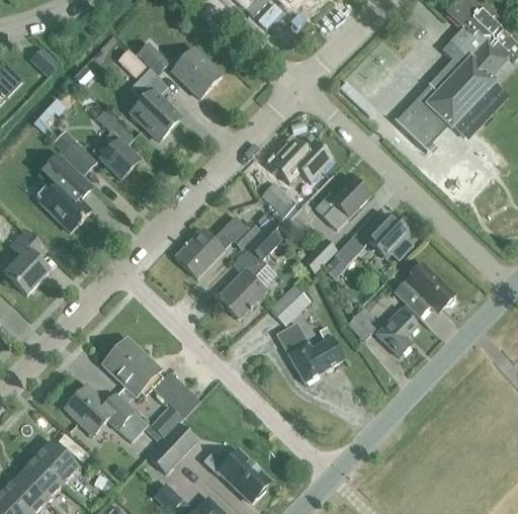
[(400,121),(396,117),(395,118),(427,150),(428,149),(424,144),(446,120),(452,125),(454,123),(460,130),(465,135),(507,92),(502,87),(495,80),(497,79),(492,74),(508,58),(507,57),(509,54),(515,60),(517,56),(517,33),(505,21),(508,18),(488,0),(458,0),(449,10),(464,24),(443,47),(453,57),(429,83),(433,87),(400,121)]
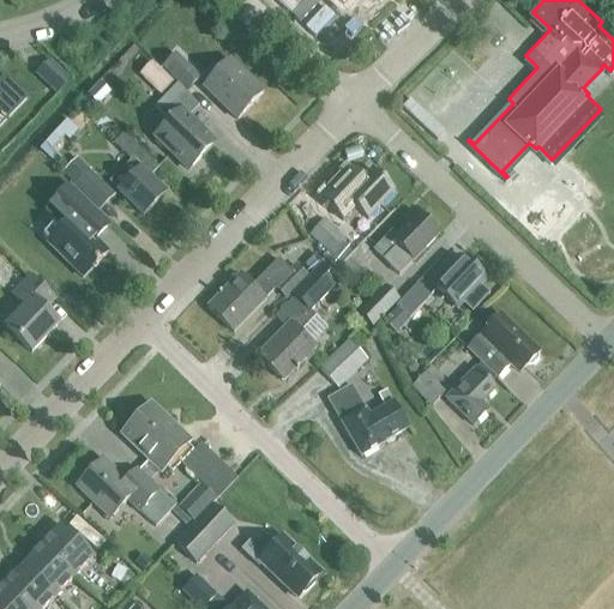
[(176,54),(163,67),(174,79),(178,83),(185,89),(199,76),(176,54)]
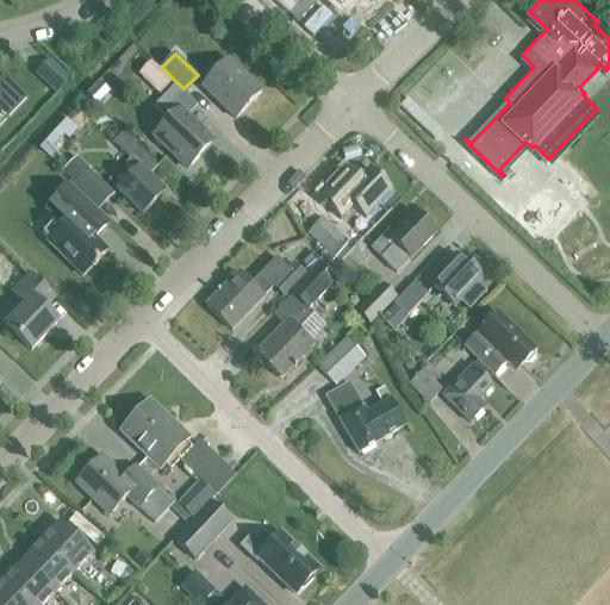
[(55,92),(70,75),(49,55),(33,70),(55,92)]
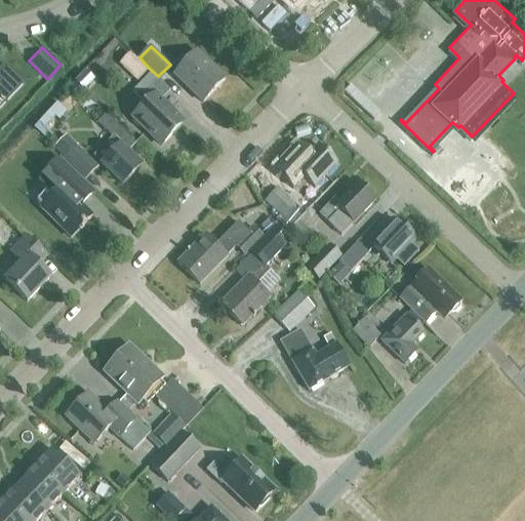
[(149,68),(130,49),(119,62),(137,79),(149,68)]
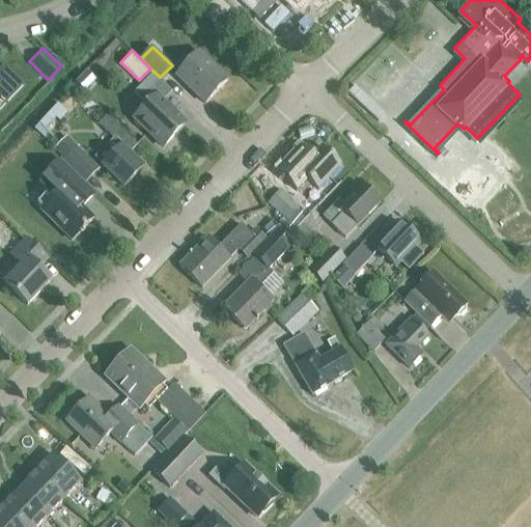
[(227,78),(198,50),(175,74),(204,101),(227,78)]
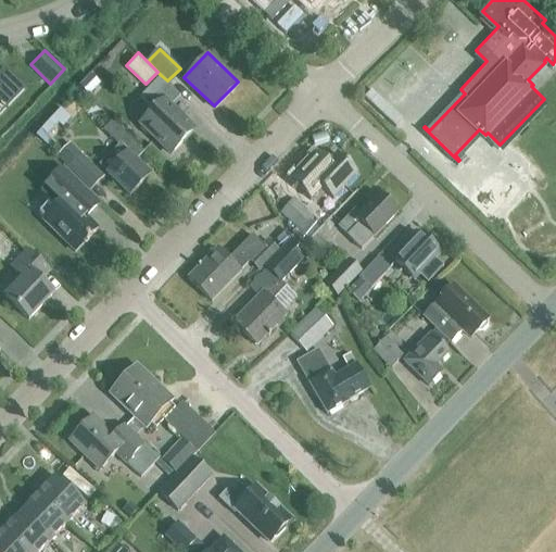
[(0,96),(17,78),(3,64),(0,67),(0,96)]
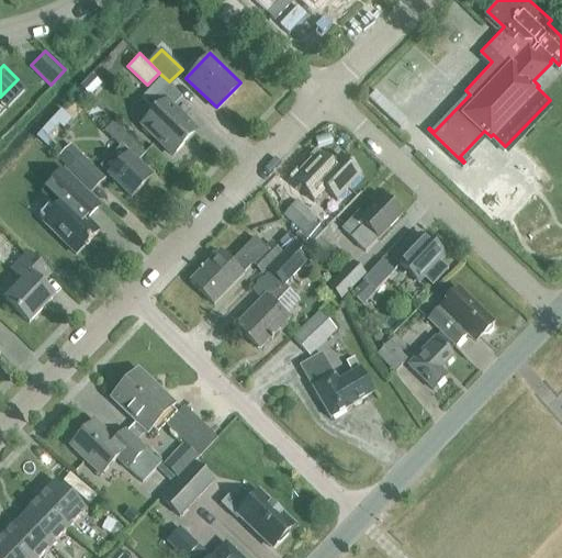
[(91,73),(80,84),(90,92),(100,81),(91,73)]
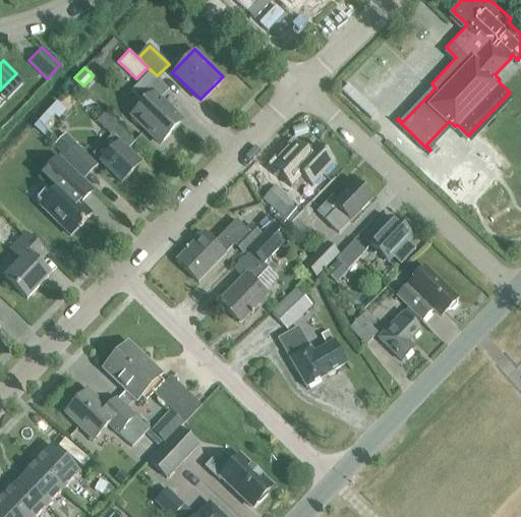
[(151,70),(131,90),(143,102),(131,114),(160,141),(181,118),(159,97),(168,87),(157,75),(151,70)]
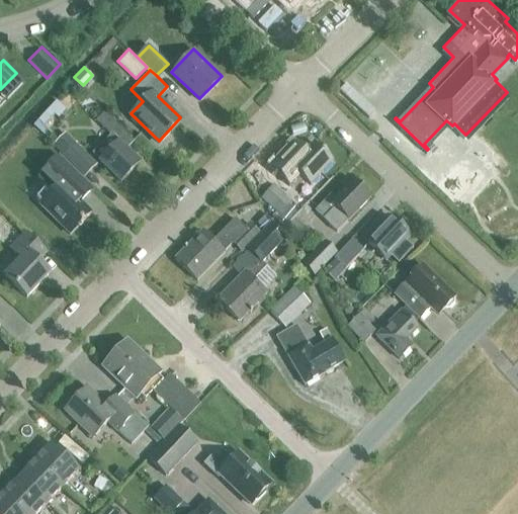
[(374,107),(346,80),(339,88),(368,115),(374,107)]
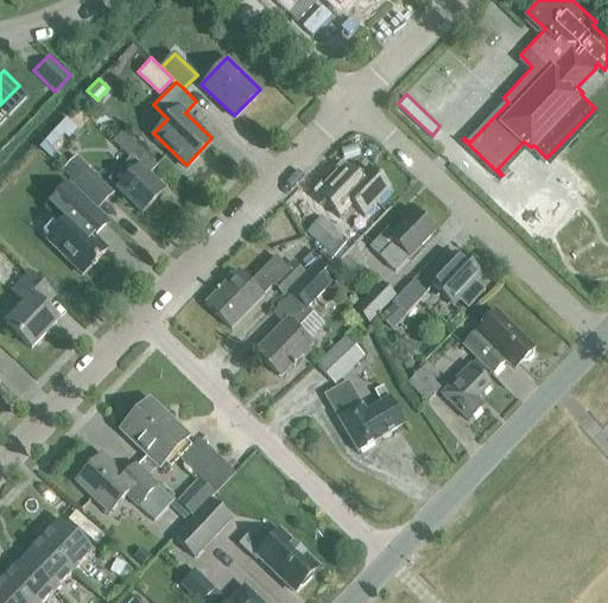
[(137,164),(115,185),(141,210),(164,188),(146,171),(156,163),(124,131),(114,140),(137,164)]
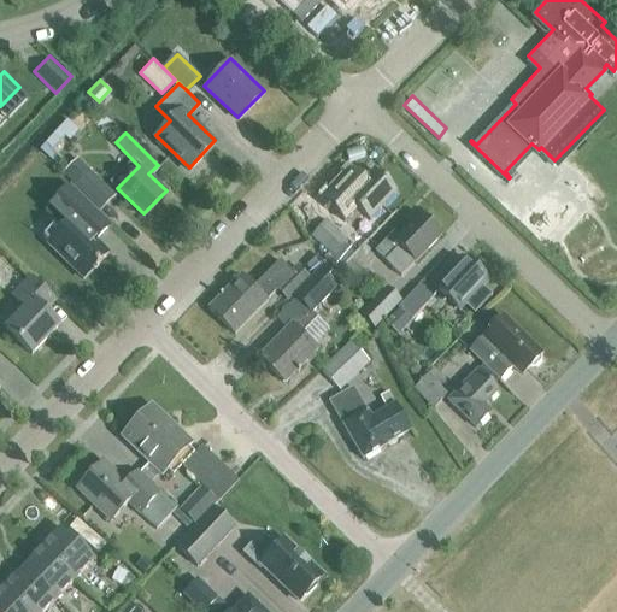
[(52,146),(45,140),(39,146),(57,163),(63,156),(52,146)]
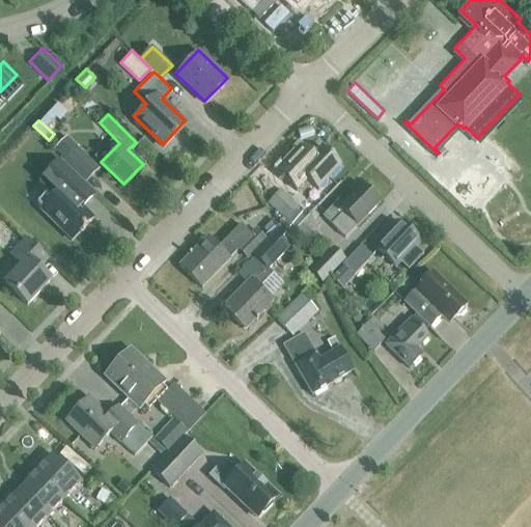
[(308,176),(318,186),(341,163),(322,143),(298,168),(299,169),(288,178),(298,188),(308,176)]
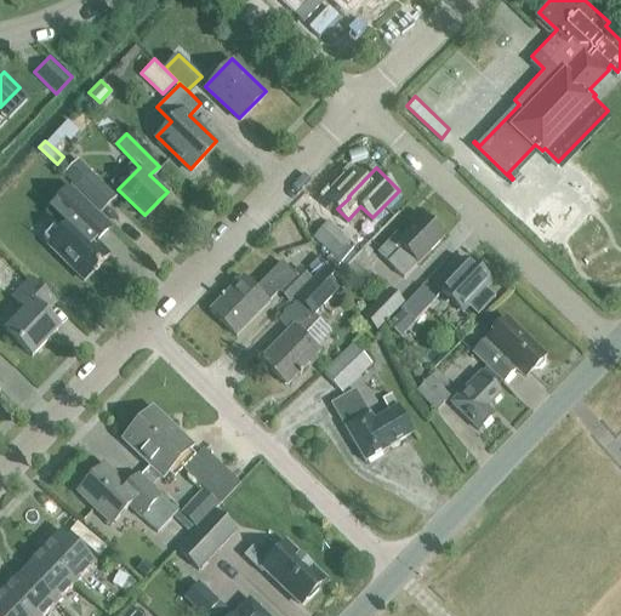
[(106,197),(85,176),(77,183),(97,204),(106,197)]
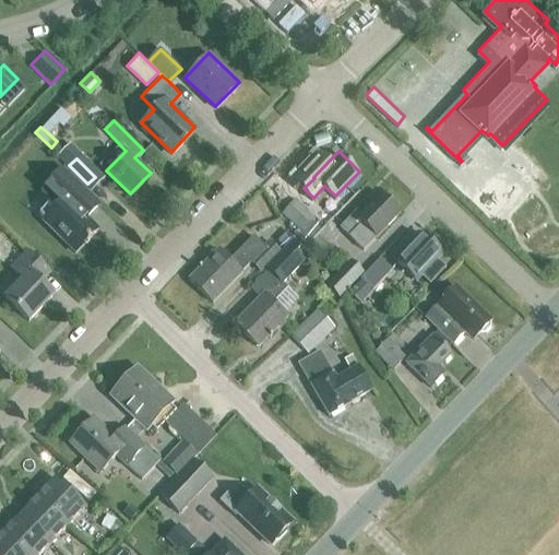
[(39,189),(56,204),(43,219),(75,250),(98,227),(86,215),(99,203),(86,190),(62,167),(39,189)]
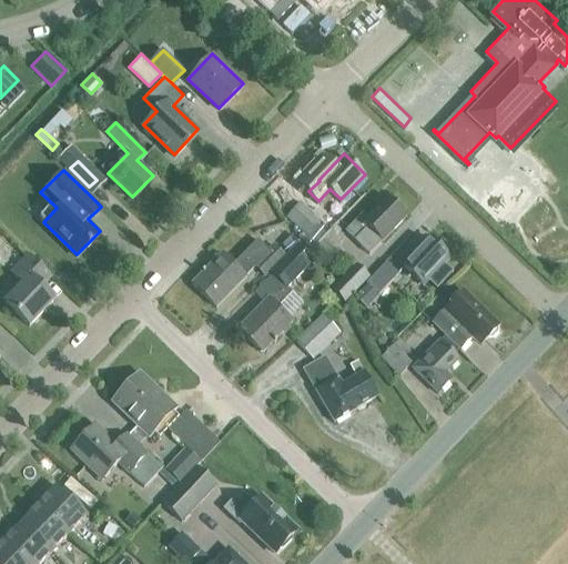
[(406,214),(386,194),(367,214),(363,210),(345,229),(369,252),(406,214)]
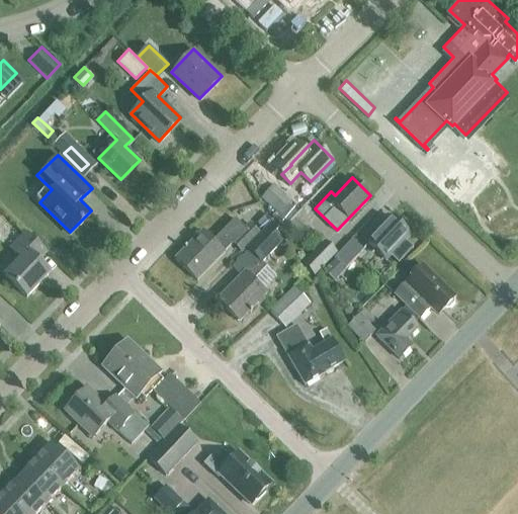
[(272,183),(261,195),(279,211),(290,199),(272,183)]
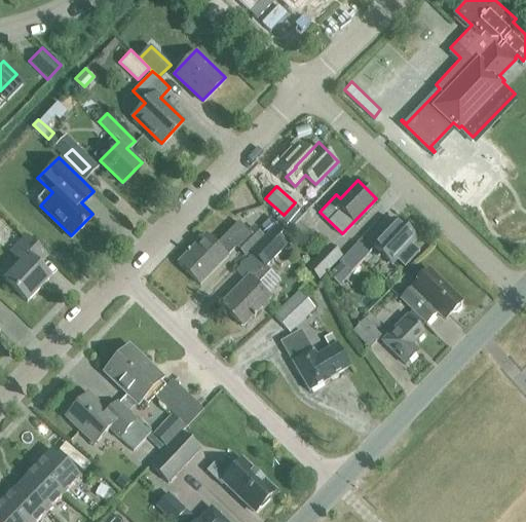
[(288,214),(279,223),(287,229),(295,220),(288,214)]
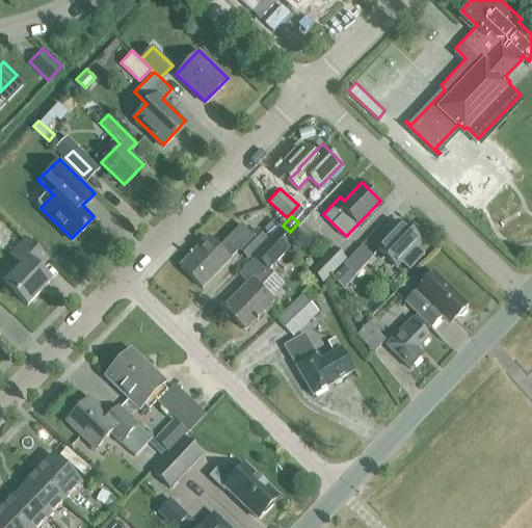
[(281,225),(273,217),(264,227),(270,234),(281,225)]
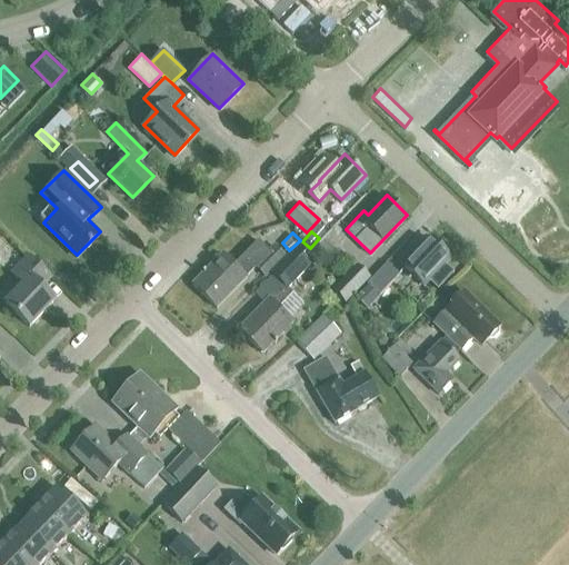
[(428,235),(401,263),(423,284),(428,279),(437,287),(453,270),(445,261),(450,256),(428,235)]
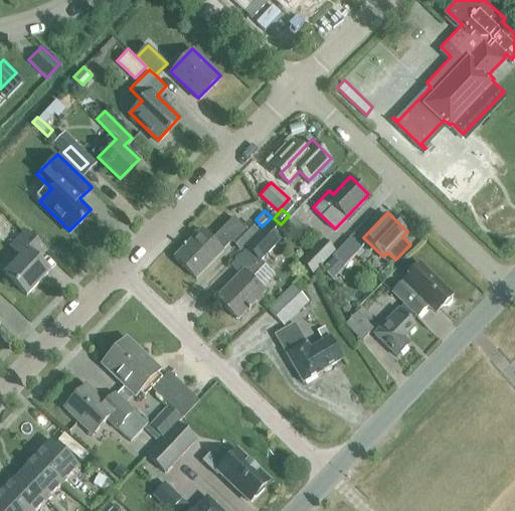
[(174,254),(195,276),(222,248),(221,248),(231,238),(239,247),(258,230),(247,220),(242,224),(233,214),(210,237),(200,227),(174,254)]
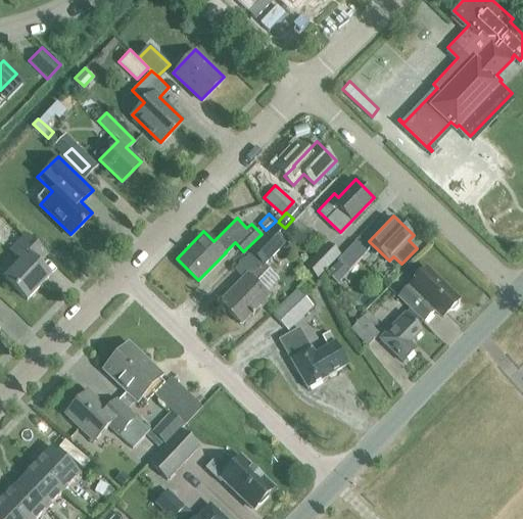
[(219,300),(241,322),(268,294),(253,280),(267,267),(264,264),(287,238),(273,224),(248,248),(250,251),(235,267),(243,275),(219,300)]
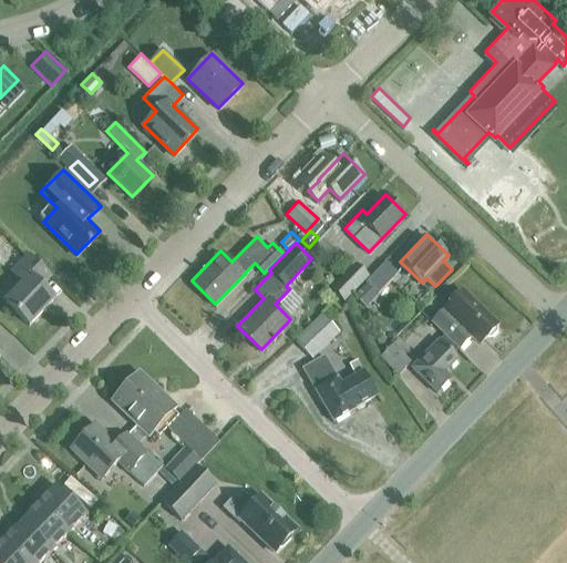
[(22,282),(4,299),(29,323),(53,297),(38,283),(48,274),(27,253),(10,270),(22,282)]
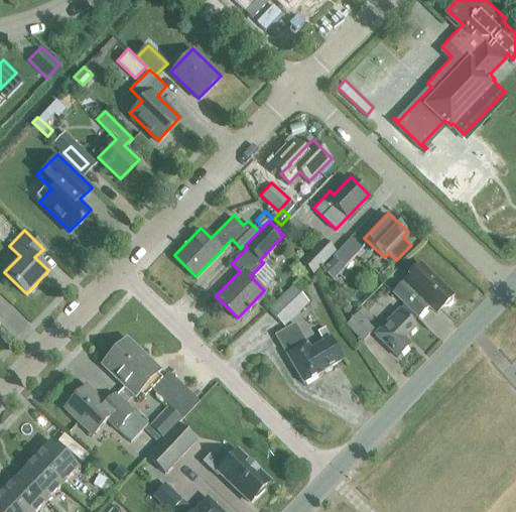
[(353,236),(334,255),(340,261),(344,265),(363,246),(353,236)]
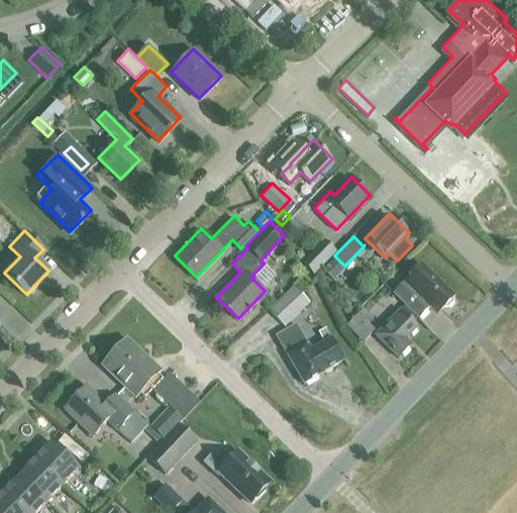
[(335,250),(323,238),(303,259),(314,271),(335,250)]
